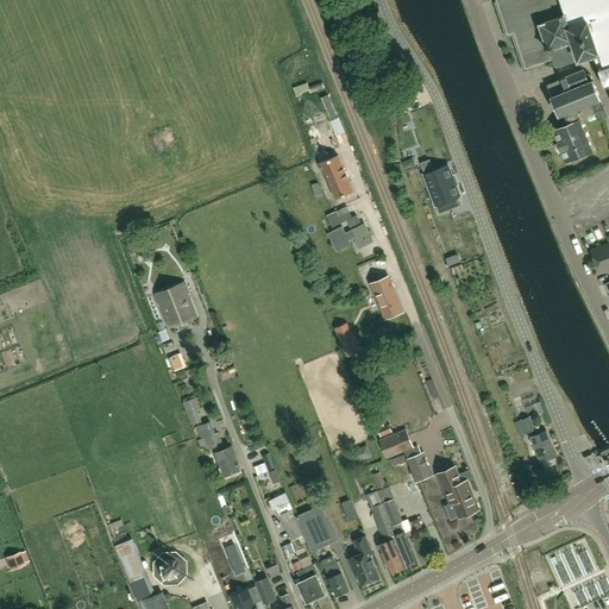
[(608,0),(495,0),(508,36),(513,33),(515,39),(523,43),(527,54),(522,62),(525,68),(553,58),(557,68),(594,55),(597,68),(608,63),(608,0)]
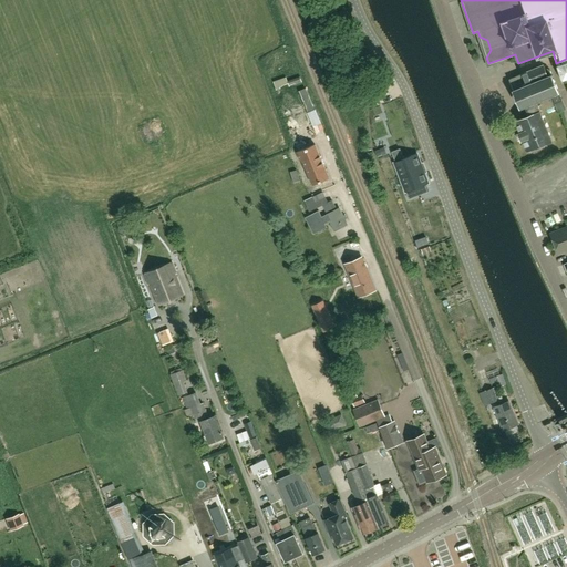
[(566,59),(556,63),(563,82),(566,81),(566,59)]
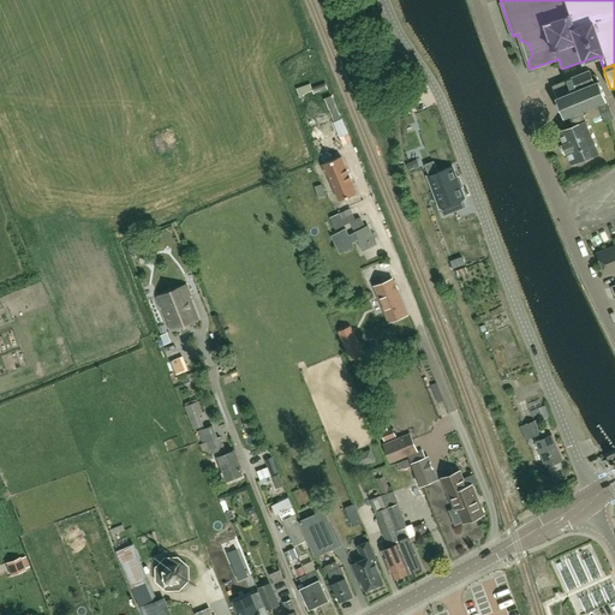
[(573,121),(574,125),(586,120),(581,109),(598,103),(605,123),(614,119),(597,76),(593,75),(591,76),(589,71),(553,85),(565,117),(568,115),(571,123),(573,121)]
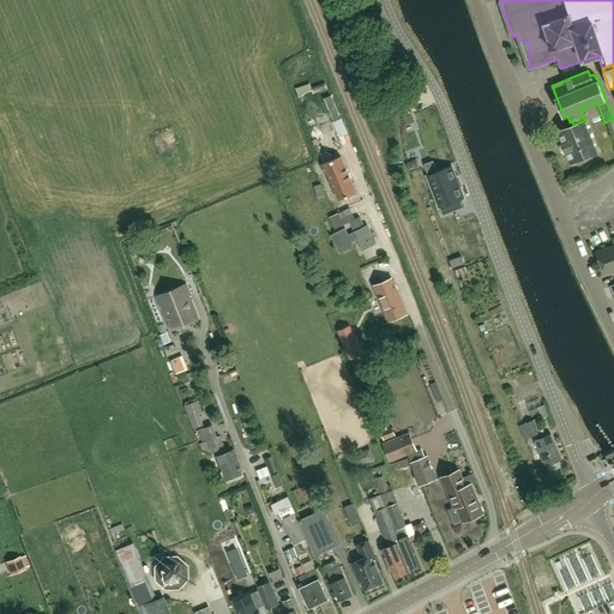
[(313,94),(314,94),(327,89),(325,83),(312,88),(313,94)]
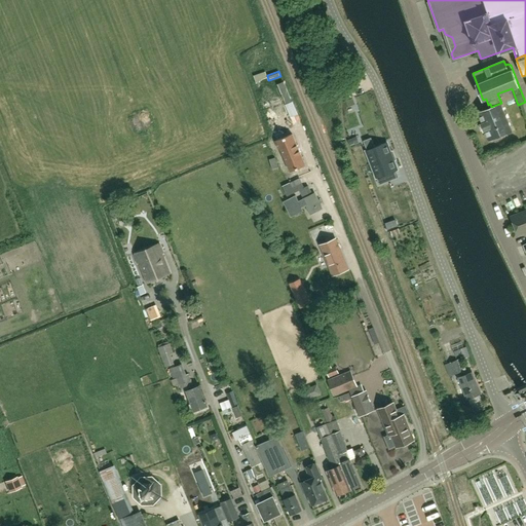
[(482,123),(483,126),(484,128),(485,128),(490,139),(513,129),(506,116),(501,103),(491,107),(479,112),(483,122),(482,123)]
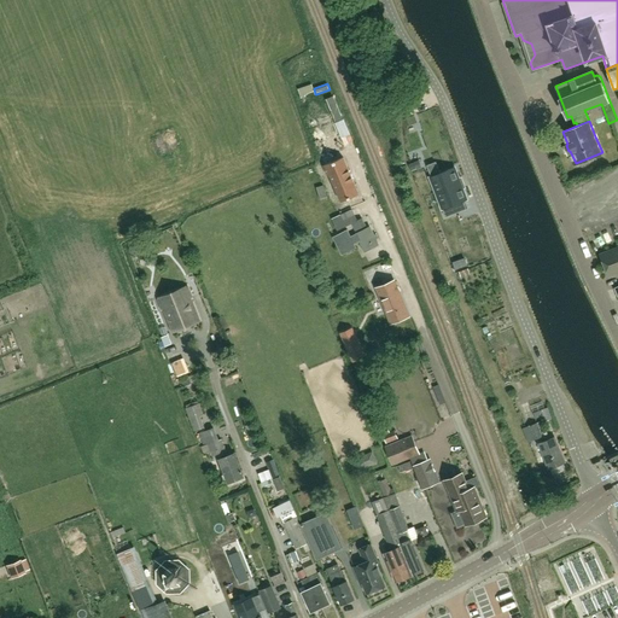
[(343,157),(324,165),(327,174),(328,174),(339,202),(359,193),(343,157)]
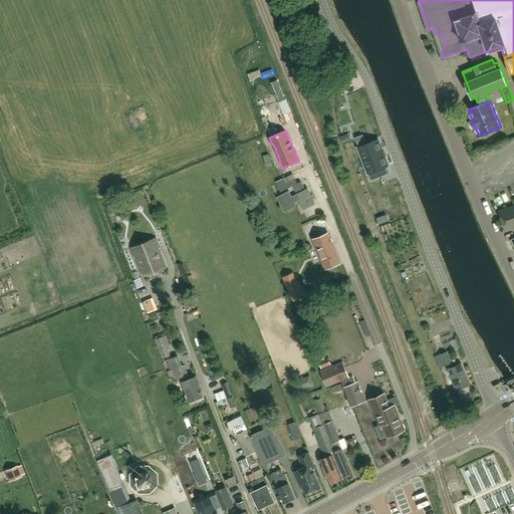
[(378,140),(357,148),(362,161),(383,153),(381,149),(378,140)]
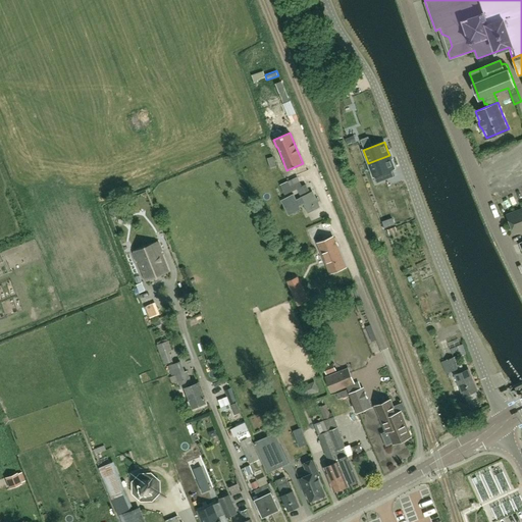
[(389,155),(368,163),(376,184),(385,179),(383,172),(393,169),(395,168),(390,159),(389,155)]
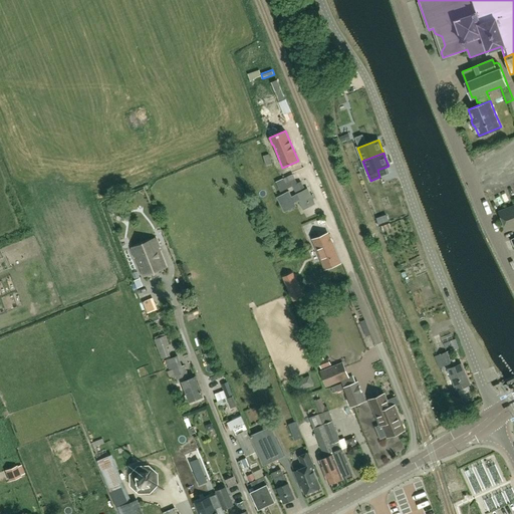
[(266,166),(272,164),(269,154),(263,156),(266,166)]
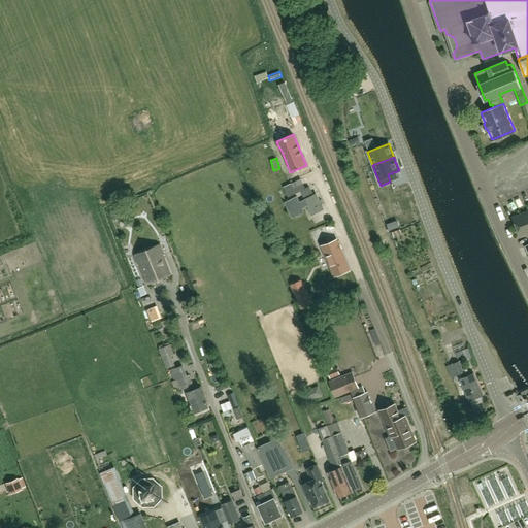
[(294,190),(303,186),(301,179),(291,185),(294,190)]
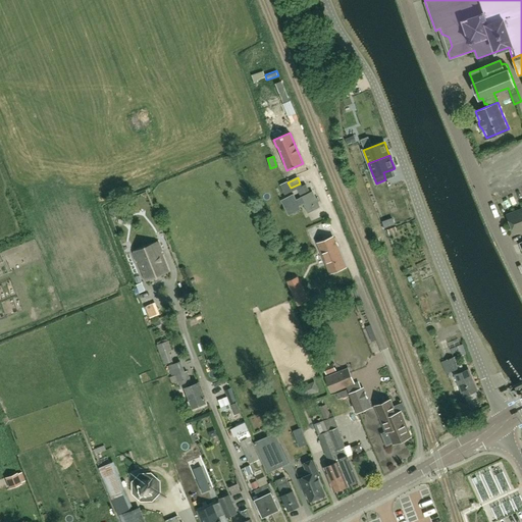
[(309,212),(319,206),(312,193),(309,194),(305,185),(297,189),(302,198),(297,200),(294,194),(281,200),(289,215),(301,209),(300,206),(304,203),(309,212)]
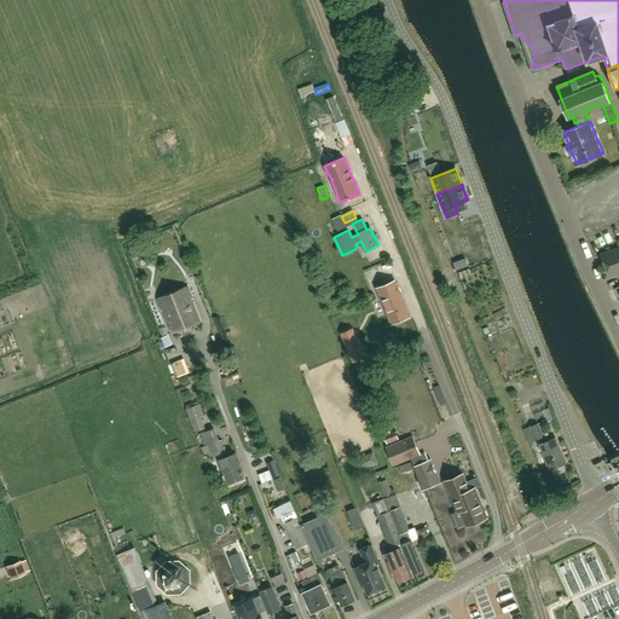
[(601,255),(602,256),(609,275),(609,277),(612,276),(618,272),(618,248),(603,254),(601,255)]
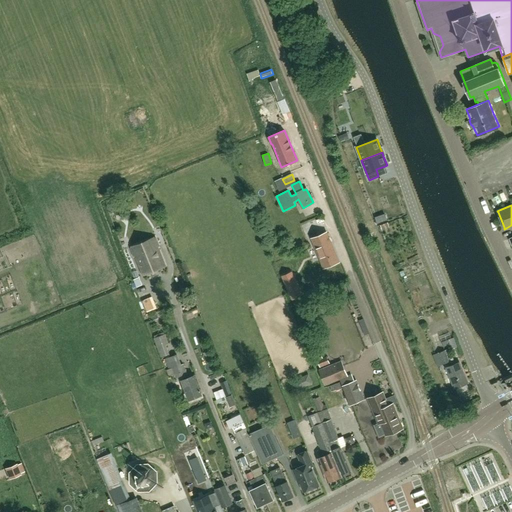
[(385,214),(375,217),(377,223),(387,220),(385,214)]
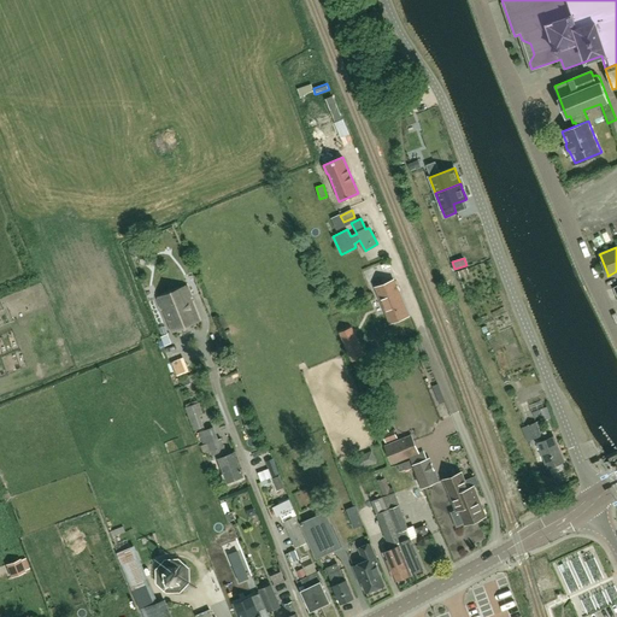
[(393,280),(376,287),(391,322),(407,315),(393,280)]
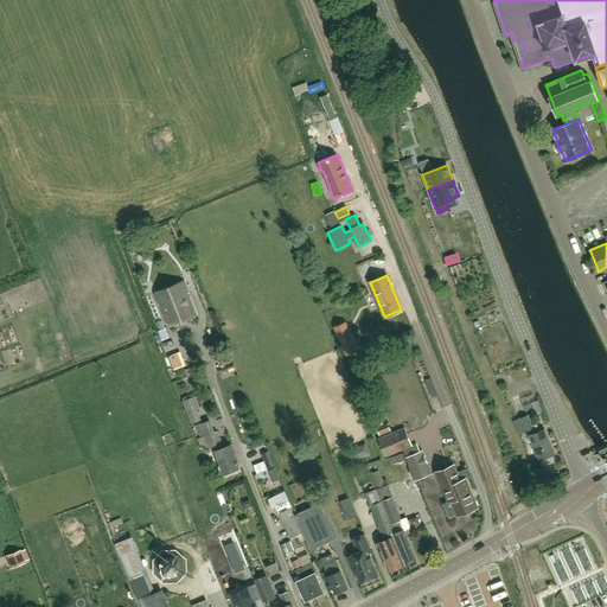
[(185,318),(186,319),(195,315),(187,298),(186,298),(185,293),(187,292),(184,282),(155,294),(159,304),(164,302),(167,310),(165,311),(171,325),(179,321),(179,320),(185,318)]
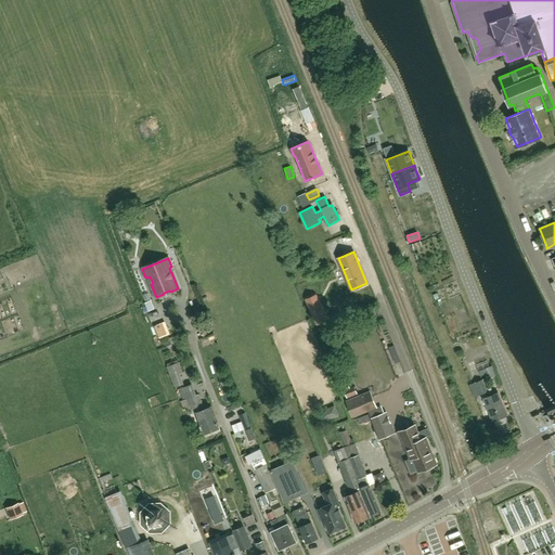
[(149,302),(153,312),(159,309),(155,299),(149,302)]
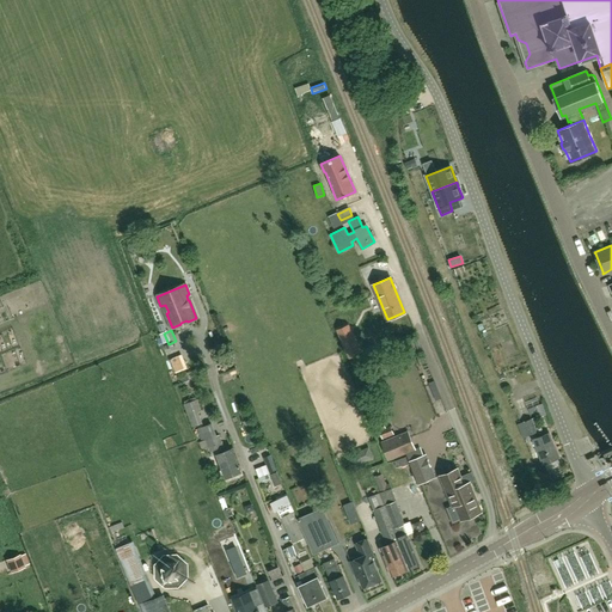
[(194,427),(202,423),(199,412),(201,411),(197,401),(184,405),(194,427)]
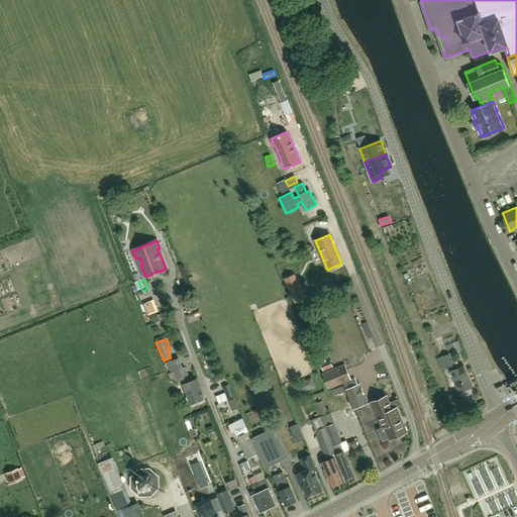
[(447,368),(453,366),(448,354),(443,356),(447,368)]
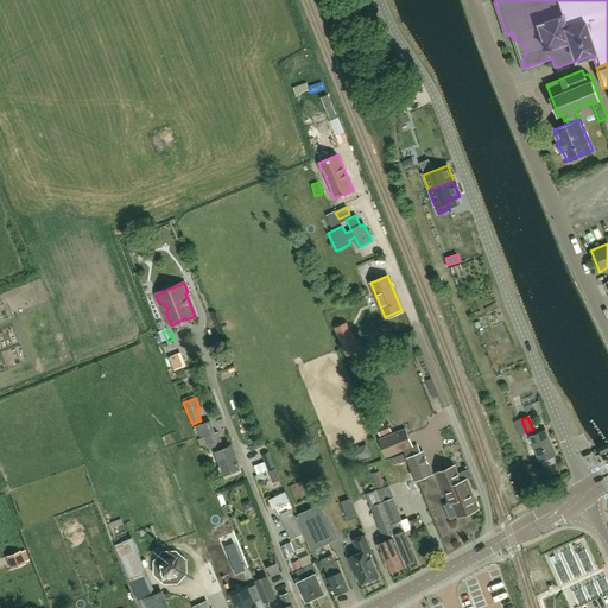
[(378,429),(380,436),(392,431),(387,423),(384,424),(381,419),(374,423),(378,429)]
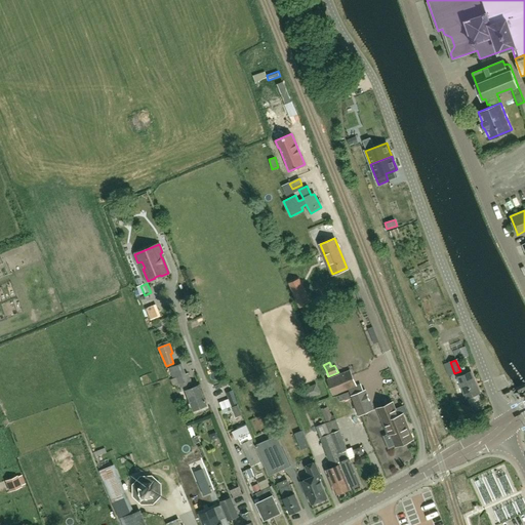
[(467,399),(480,393),(477,386),(472,372),(472,371),(457,377),(458,377),(462,388),(458,389),(461,395),(465,393),(467,399)]
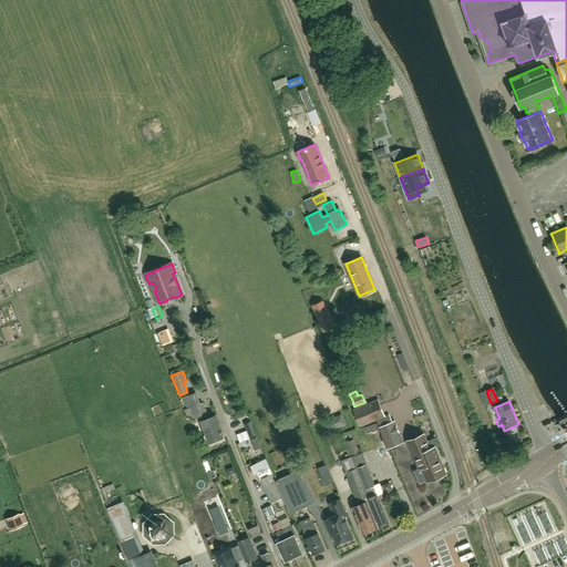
[(210,443),(224,437),(215,415),(209,419),(203,403),(202,404),(187,409),(184,410),(186,416),(193,414),(193,415),(196,414),(199,423),(202,422),(210,443)]
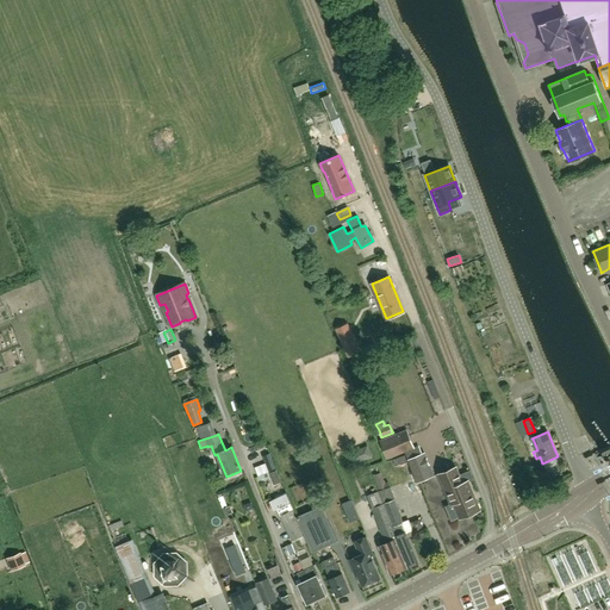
[(387,458),(408,449),(402,434),(381,442),(387,458)]
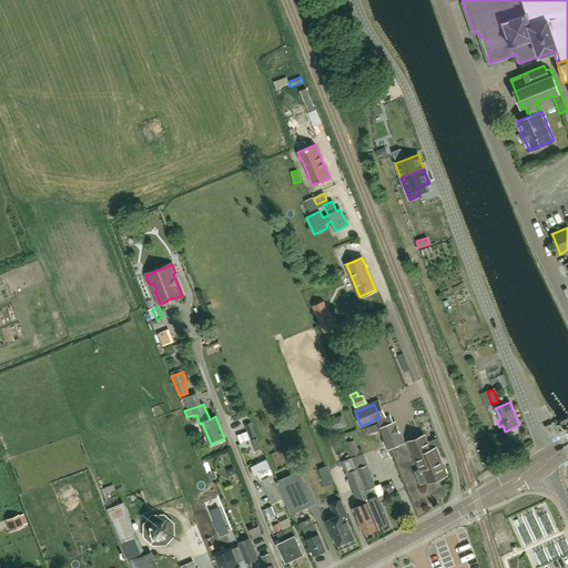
[(388,449),(401,445),(405,443),(401,432),(399,433),(397,427),(398,426),(396,422),(379,428),(388,449)]
